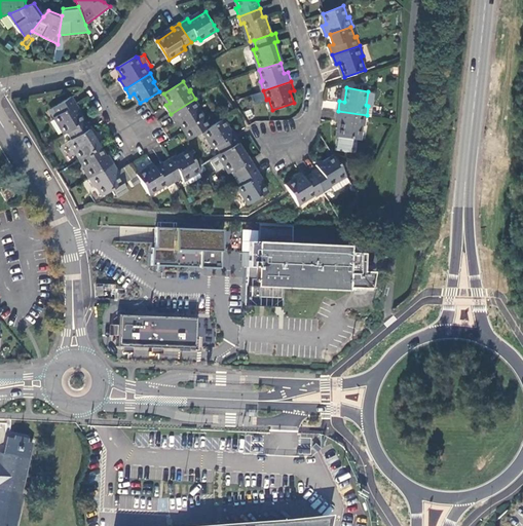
[(376,92),(368,91),(366,105),(368,106),(374,107),(376,92)]
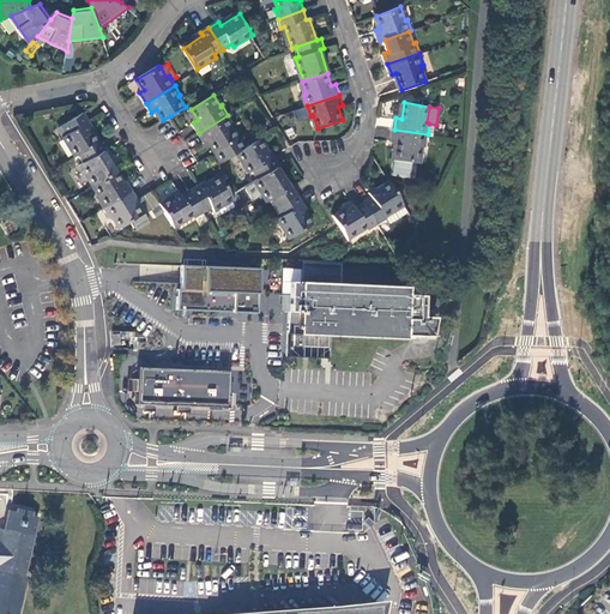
[(65,137),(77,156),(80,154),(98,143),(86,122),(90,121),(85,113),(62,126),(67,134),(65,137)]
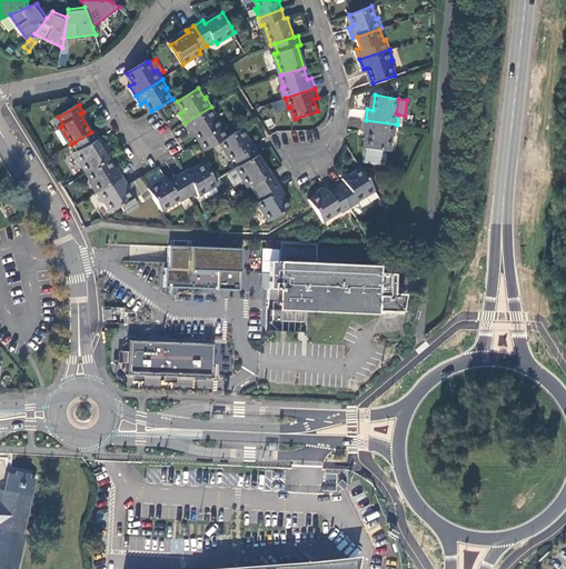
[(195,129),(207,149),(221,141),(228,137),(215,117),(217,116),(211,107),(185,123),(190,132),(195,129)]
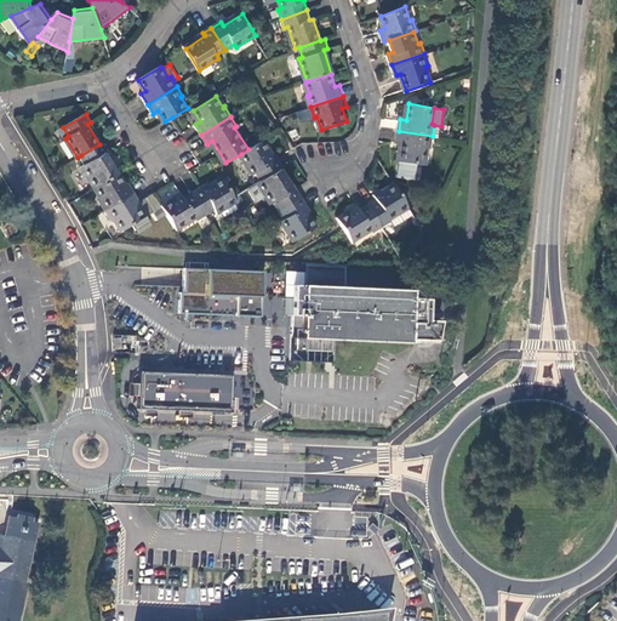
[(430,148),(433,136),(399,131),(398,143),(403,143),(400,160),(426,165),(428,148),(430,148)]
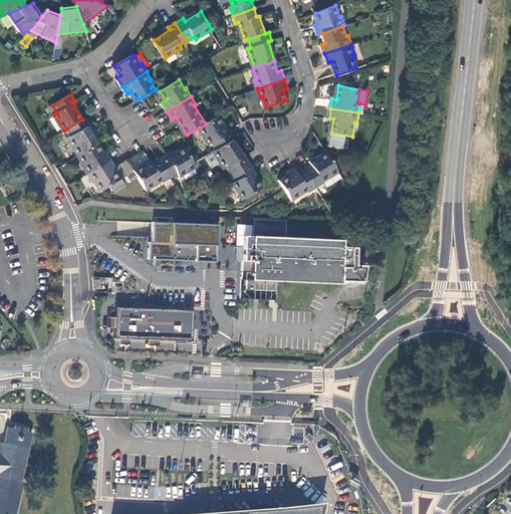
[(229,132),(218,115),(206,123),(200,127),(210,143),(213,142),(217,149),(233,139),(235,138),(231,131),(229,132)]
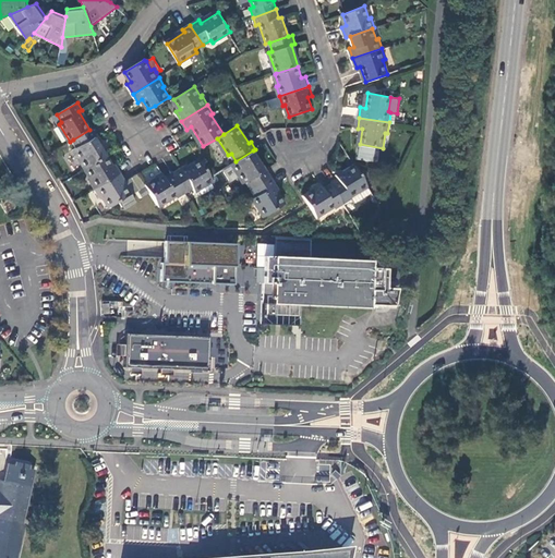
[(98,135),(93,128),(89,130),(73,140),(77,148),(75,149),(86,168),(107,155),(95,136),(98,135)]
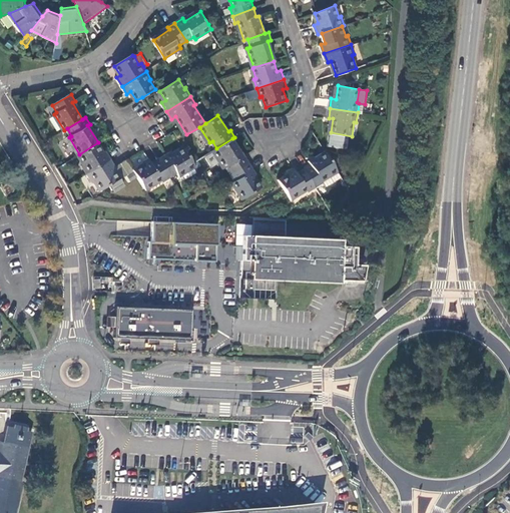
[(243,156),(232,138),(216,148),(214,150),(225,167),(227,166),(231,173),(250,162),(246,154),(243,156)]
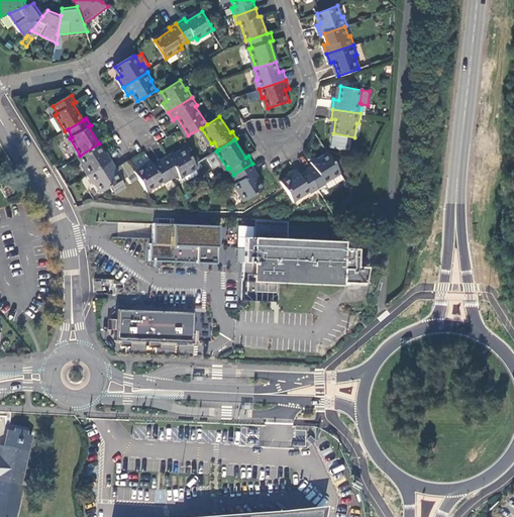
[(85,168),(89,175),(113,160),(108,152),(105,154),(99,143),(80,156),(87,166),(85,168)]
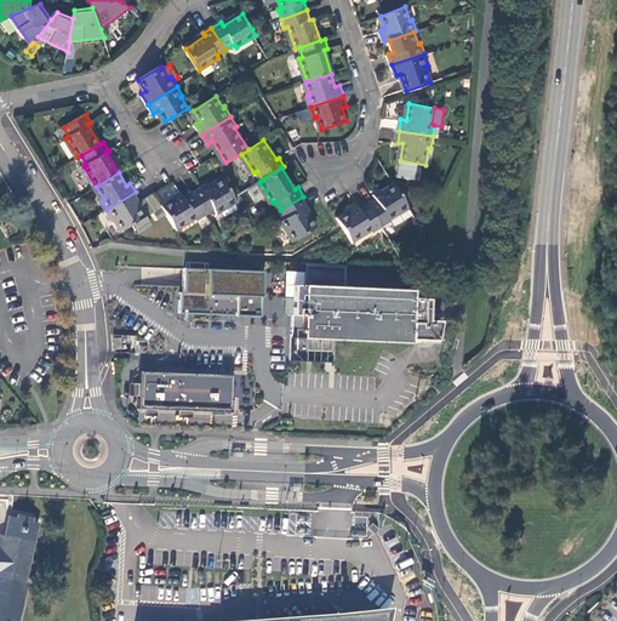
[(218,212),(238,200),(235,197),(223,177),(204,189),(201,187),(193,192),(206,214),(216,209),(218,212)]
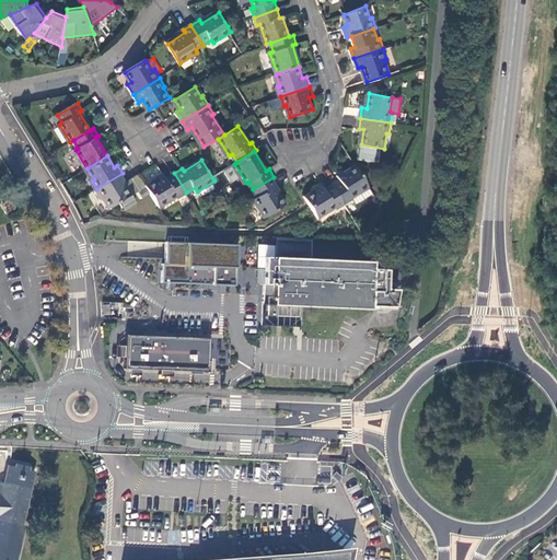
[(351,196),(370,185),(357,165),(339,176),(340,179),(334,184),(346,203),(354,199),(351,196)]
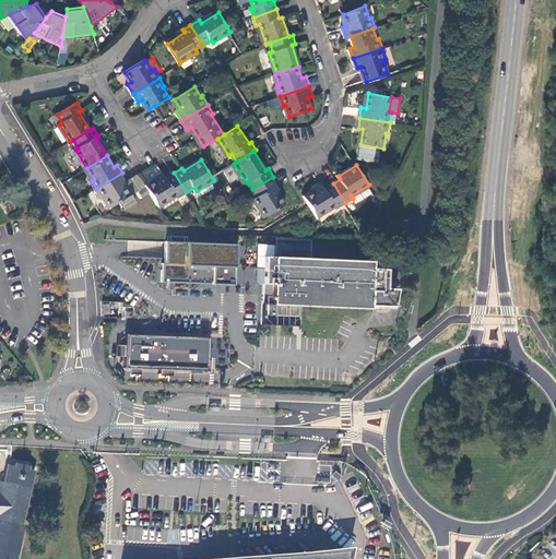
[(127,179),(122,173),(96,189),(103,199),(105,198),(110,206),(120,201),(126,209),(137,201),(131,192),(130,193),(125,185),(129,182),(127,179)]
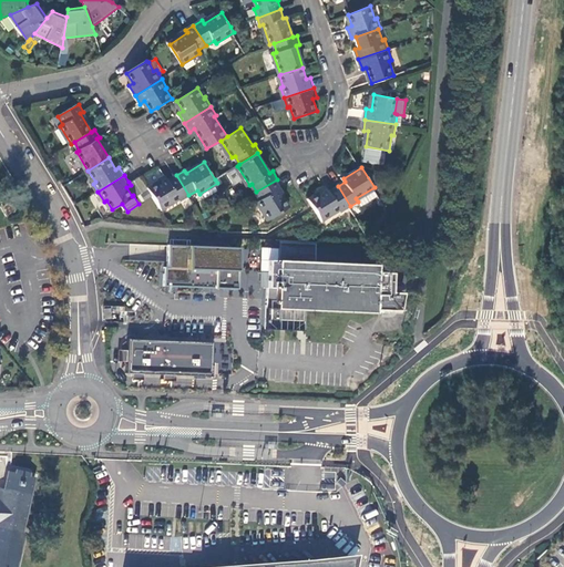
[(141,175),(129,182),(131,185),(136,195),(149,189),(149,188),(141,175)]
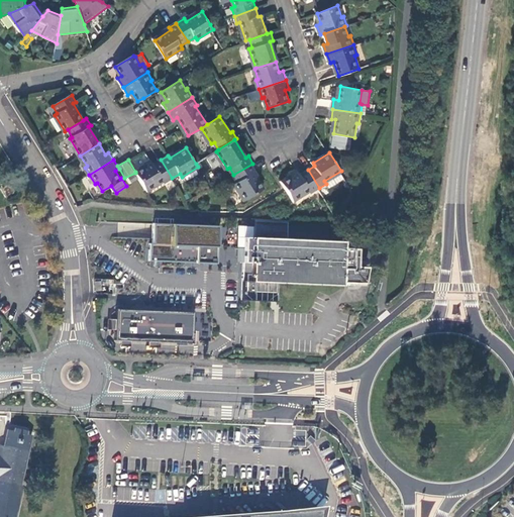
[(152,162),(135,172),(135,173),(146,190),(164,180),(165,182),(172,178),(161,160),(153,164),(152,162)]
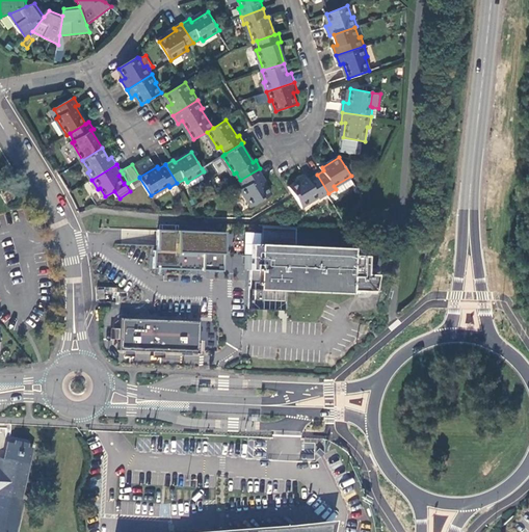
[(264,175),(260,168),(240,180),(244,187),(242,189),(253,206),(272,194),(262,177),(264,175)]
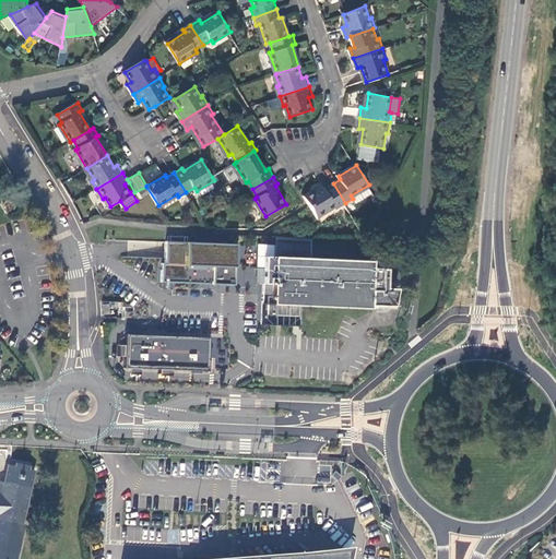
[(323,186),(306,197),(310,204),(318,216),(335,205),(338,209),(345,203),(333,183),(324,189),(323,186)]
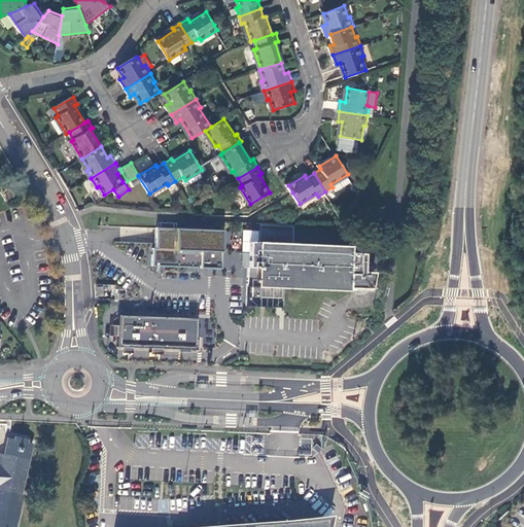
[(16,196),(12,187),(3,194),(8,202),(16,196)]
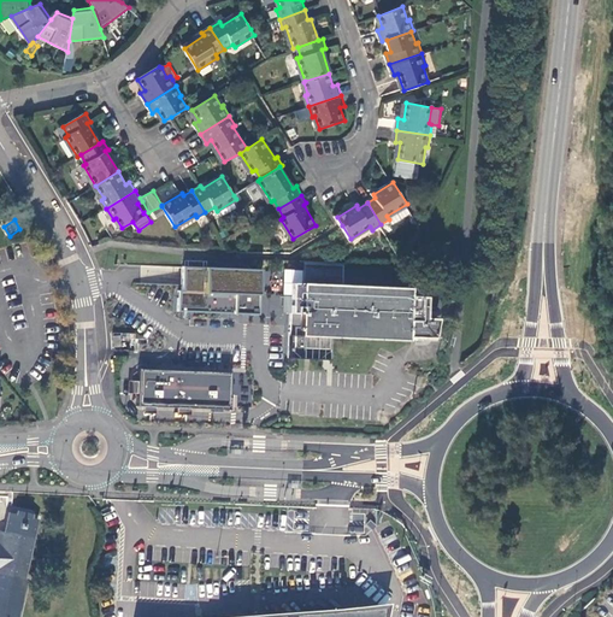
[(332,334),(432,339),(440,319),(428,318),(428,298),(412,297),(412,291),(346,288),(346,286),(346,262),(307,260),(306,282),(294,282),(294,294),(286,294),(286,306),(293,306),(290,358),(296,358),(296,347),(306,348),(305,358),(331,359),(332,336),(332,334)]
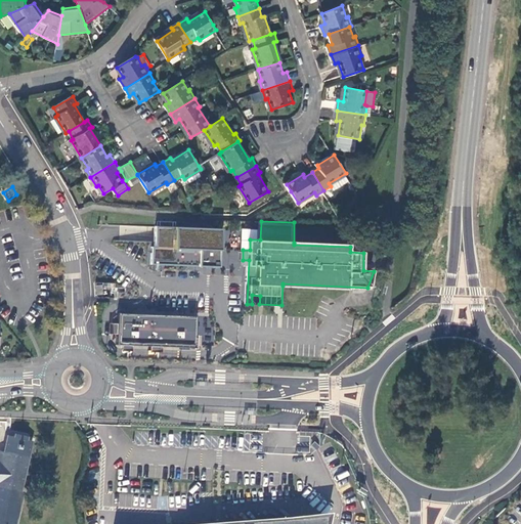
[(222,250),(223,228),(158,225),(158,246),(155,246),(154,264),(220,266),(221,250),(222,250)]
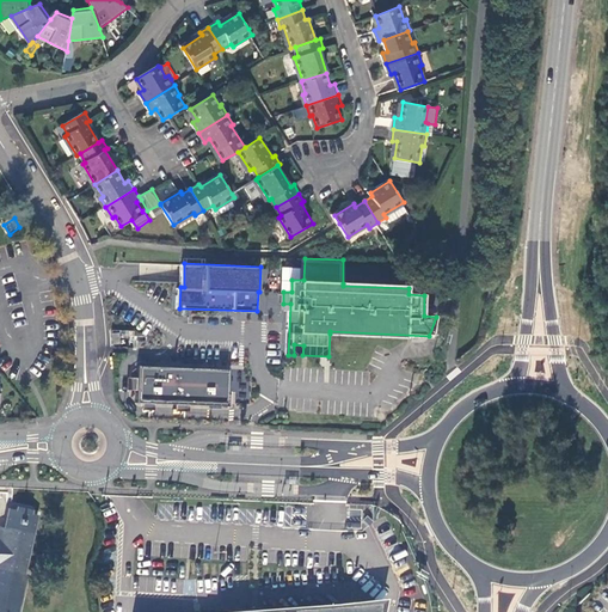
[(229,389),(231,369),(140,366),(139,403),(229,407),(229,403),(229,389)]
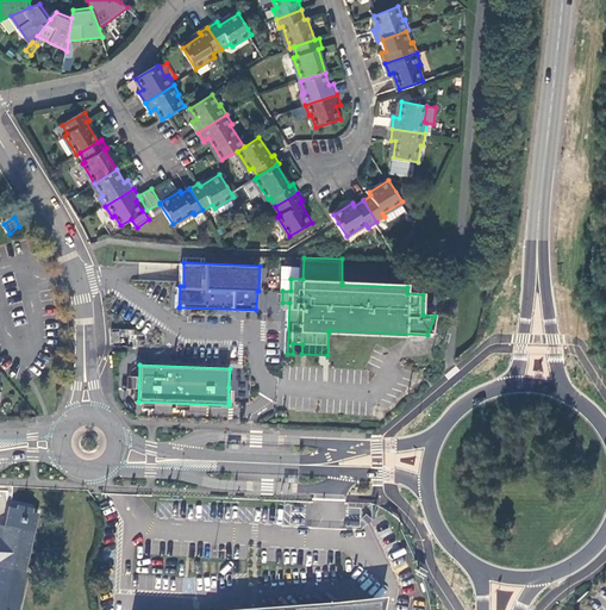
[(0,609),(22,609),(29,572),(25,571),(42,514),(35,512),(36,509),(19,504),(18,509),(11,506),(6,526),(1,524),(0,528),(0,609)]
